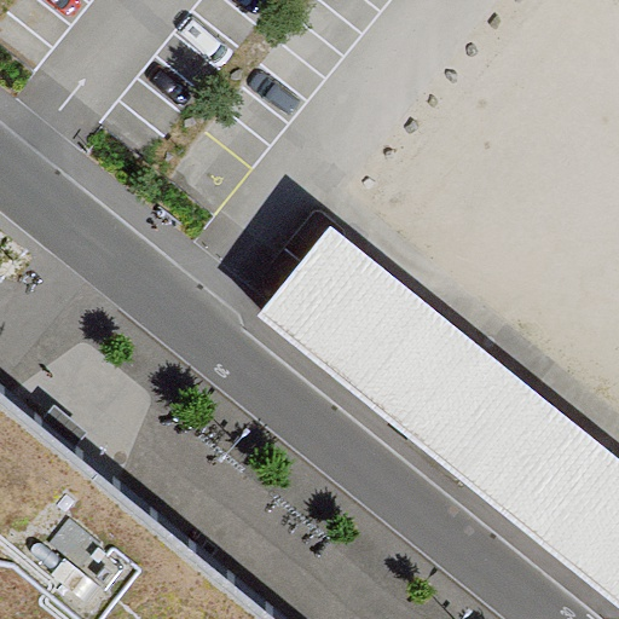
[(480,67),(539,110),(584,51),(525,6),(480,67)]
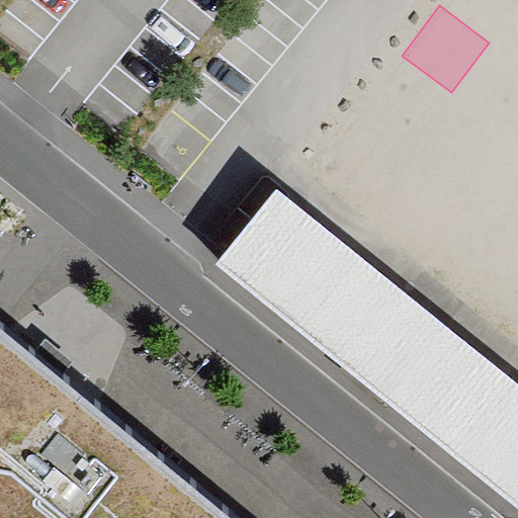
[(360,191),(410,138),(362,93),(312,147),(360,191)]
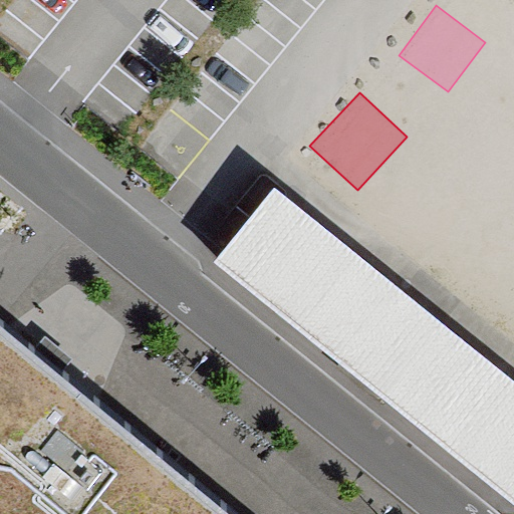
[(513,378),(274,186),(220,252),(513,488),(513,378)]
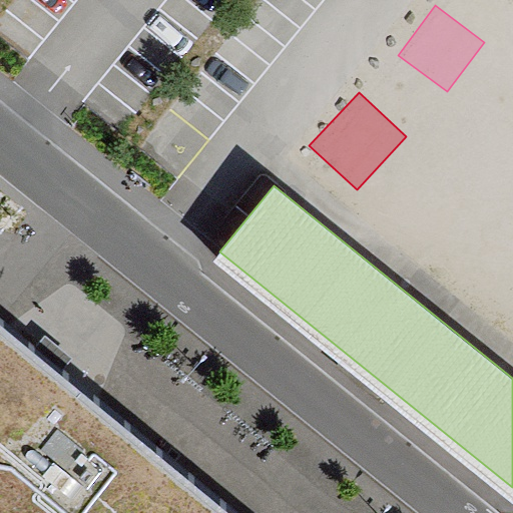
[(428,242),(479,285),(512,244),(512,232),(468,195),(428,242)]
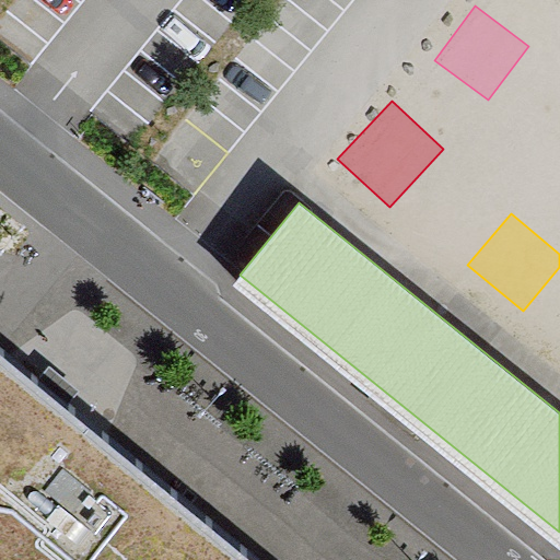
[(0,559),(261,559),(0,346),(0,559)]
